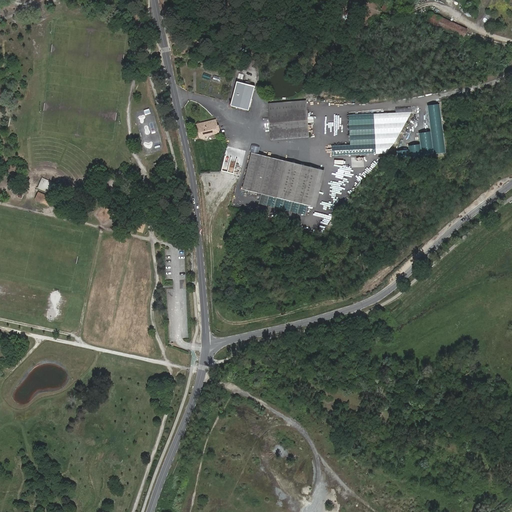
[(384,11),(391,0),(387,0),(381,9),(384,11)]
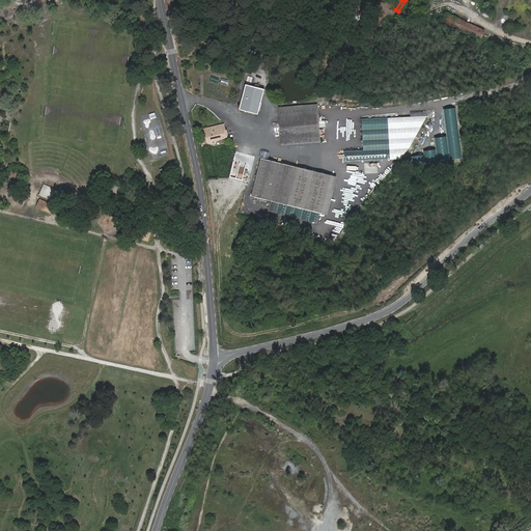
[(484,30),(446,12),(442,21),(485,40),(488,34),(484,32),(484,30)]
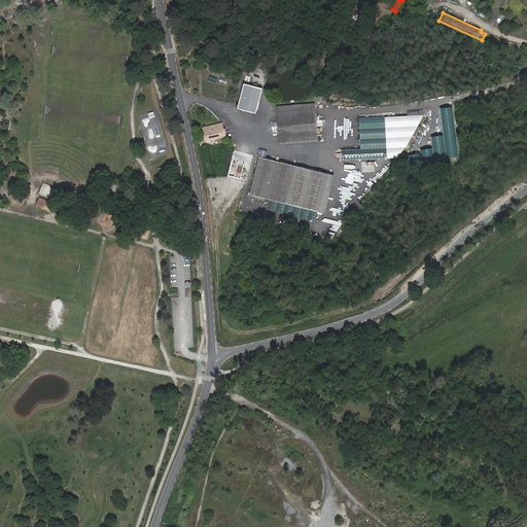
[(220,77),(218,82),(225,85),(227,79),(220,77)]
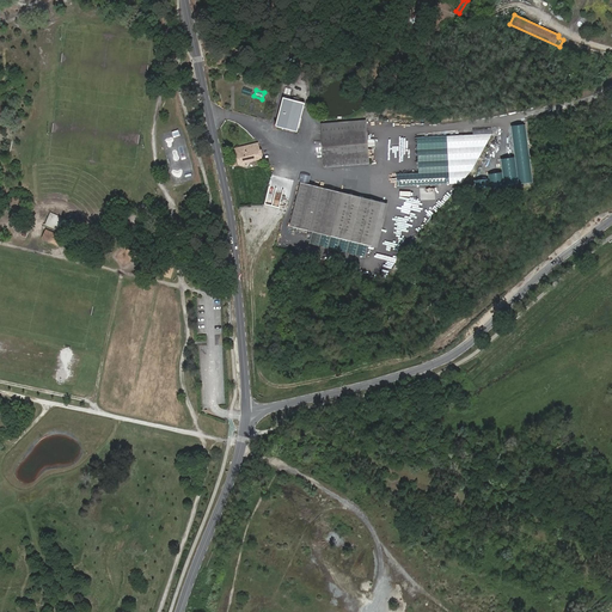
[(282,98),(277,112),(274,123),(276,124),(276,126),(295,132),(304,104),(282,98)]
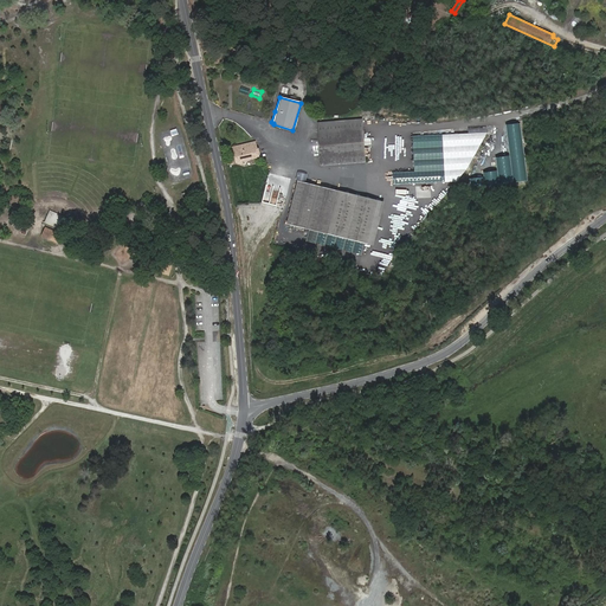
[(360,118),(316,122),(317,134),(361,130),(360,118)]
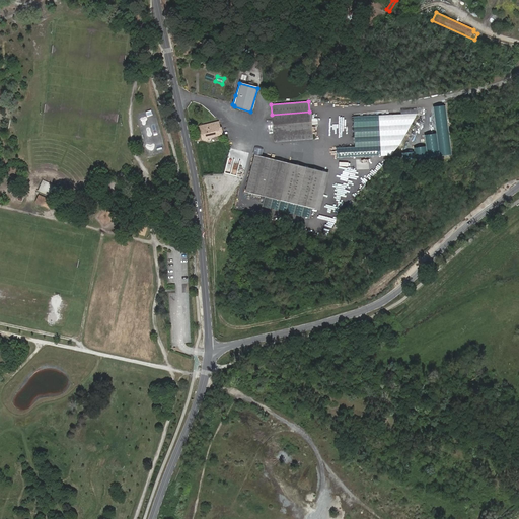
[(437,122),(447,121),(444,102),(434,103),(437,122)]
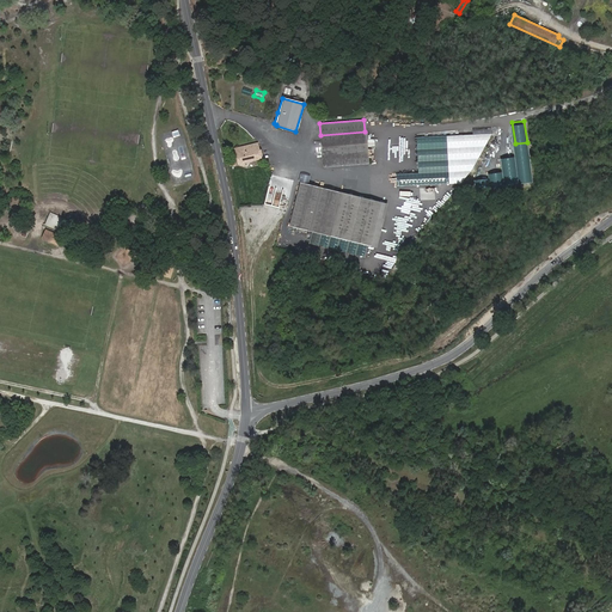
[(365,132),(320,135),(323,157),(366,154),(365,132)]
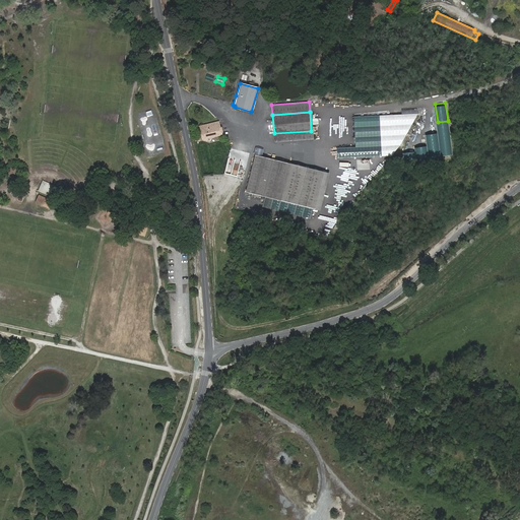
[(378,114),(353,116),(354,145),(380,144),(378,114)]
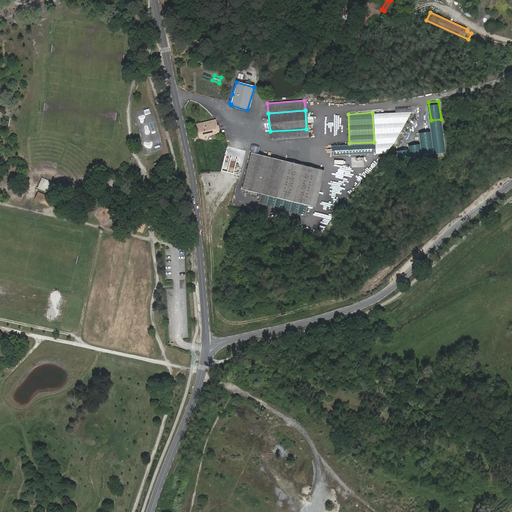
[(413,119),(419,122),(422,115),(416,112),(413,119)]
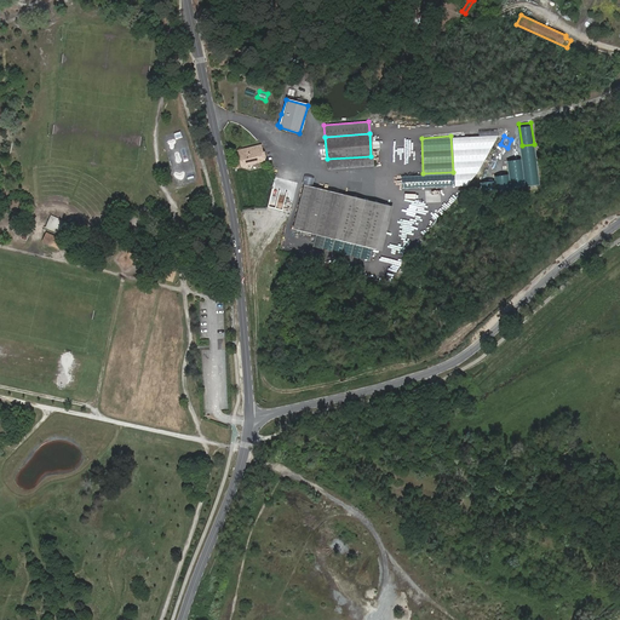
[(259,144),(241,149),(241,150),(237,151),(241,166),(263,159),(259,144)]
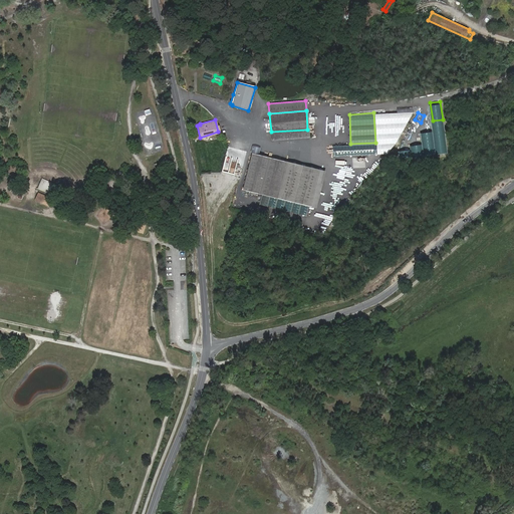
[(307,130),(271,132),(272,139),(308,137),(307,130)]
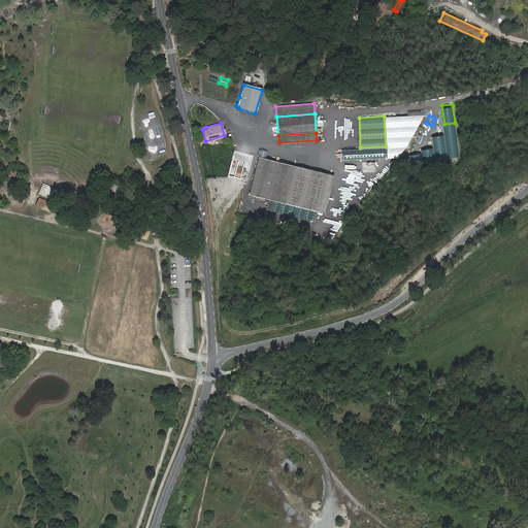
[(331,175),(292,166),(259,157),(250,195),(322,213),(331,175)]
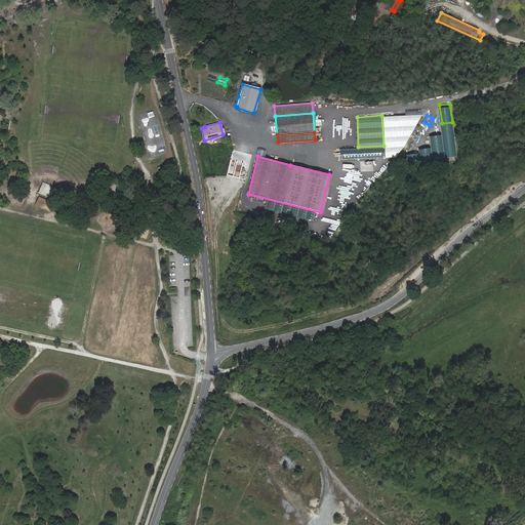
[(64,189),(44,180),(38,194),(57,203),(64,189)]
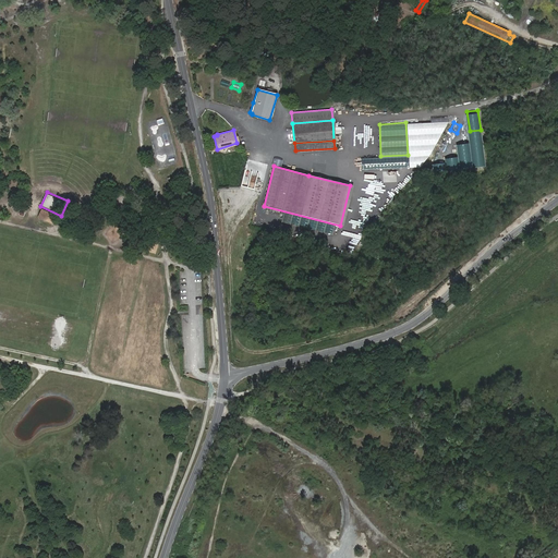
[(53,214),(43,209),(38,218),(50,222),(53,214)]
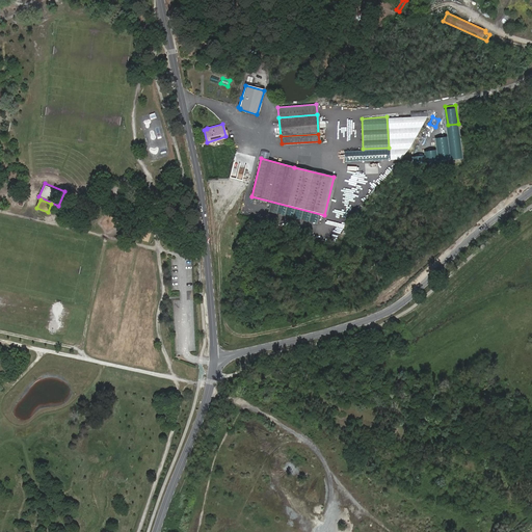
[(316,220),(318,213),(307,211),(306,218),(316,220)]
